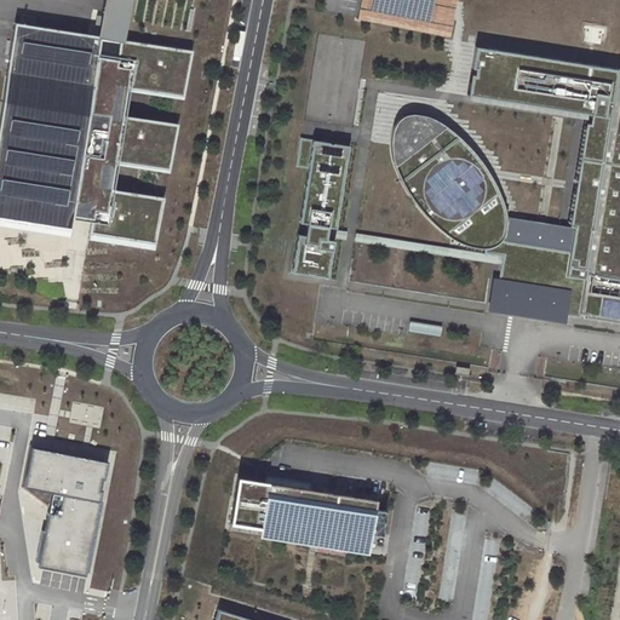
[(108,0),(102,36),(125,40),(132,0),(108,0)]
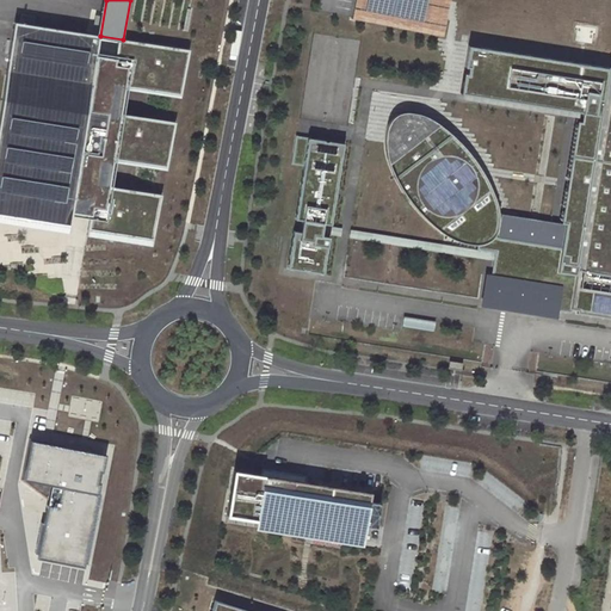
[(443,37),(450,0),(426,0),(423,22),(365,11),(366,0),(355,0),(351,19),(443,37)]
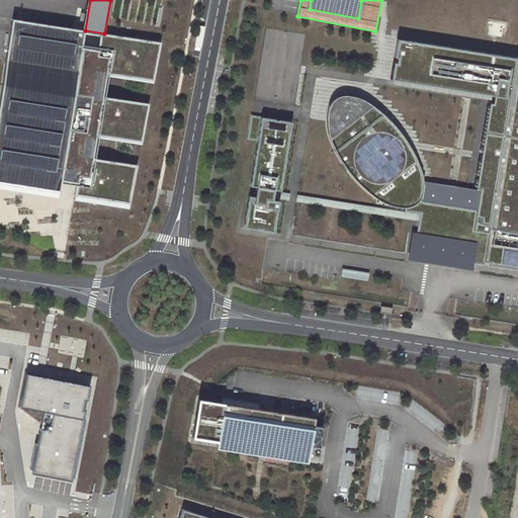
[(358,18),(361,0),(311,0),(310,9),(358,18)]
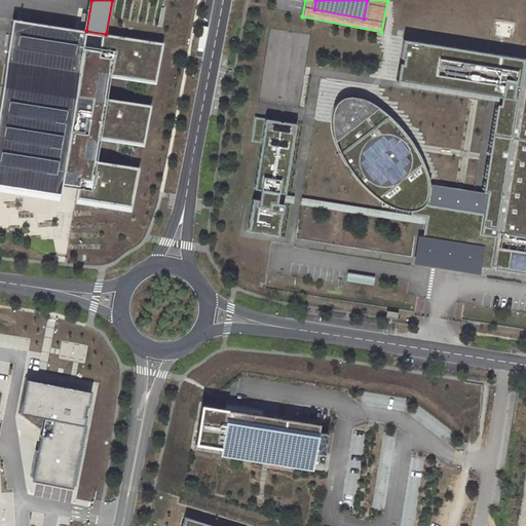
[(152,33),(154,11),(128,8),(126,30),(152,33)]
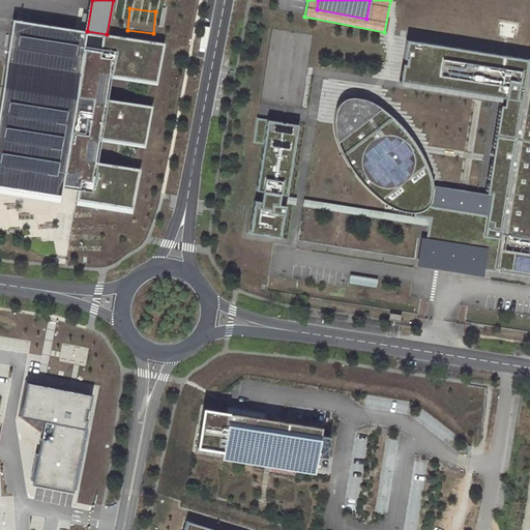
[(159,13),(157,34),(188,36),(189,16),(159,13)]
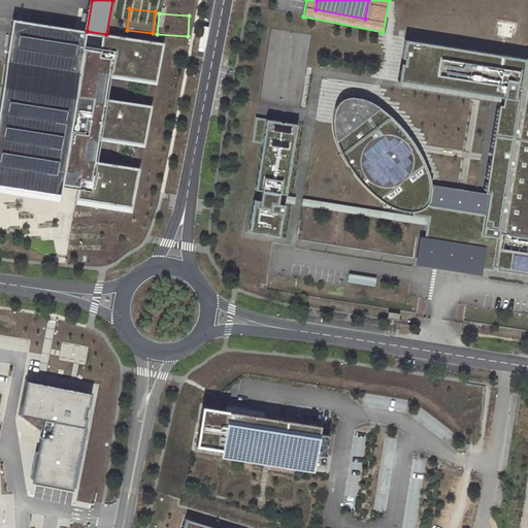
[(94,159),(98,136),(143,143),(151,105),(104,98),(107,73),(156,81),(163,42),(106,34),(87,31),(12,19),(5,65),(0,97),(0,165),(62,175),(61,184),(77,186),(76,197),(131,206),(139,168),(94,161),(94,159)]
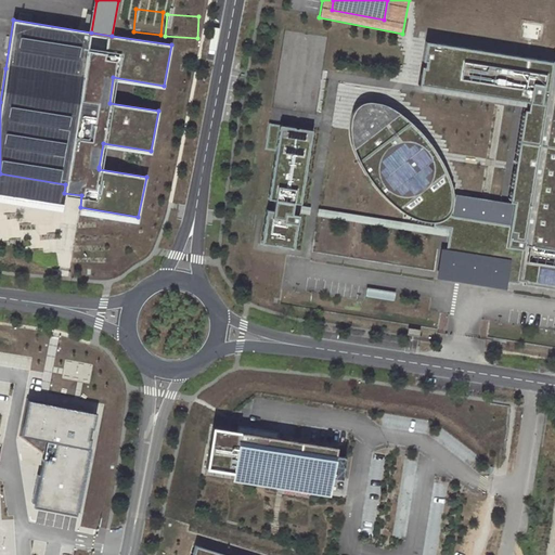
[(554,63),(553,64),(553,62),(425,41),(422,61),(425,61),(424,66),(421,66),(417,85),(528,102),(527,111),(524,110),(508,203),(513,203),(512,208),(510,224),(488,221),(489,214),(474,211),(473,219),(451,216),(450,214),(447,217),(442,220),(439,221),(433,222),(433,227),(449,229),(449,230),(448,235),(446,252),(466,255),(465,262),(481,265),(482,257),(504,261),(502,276),(501,281),(518,284),(519,282),(524,282),(524,284),(554,289),(554,63)]
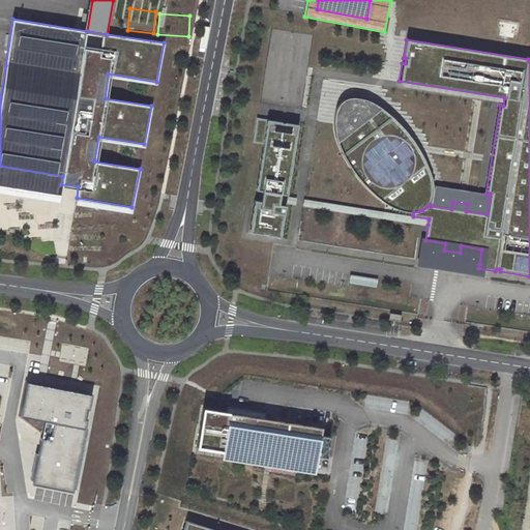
[(427,165),(420,152),(414,143),(409,135),(398,122),(390,115),(385,112),(375,104),(372,101),(365,99),(358,97),(351,96),(347,97),(345,98),(342,99),(340,102),(336,108),(334,110),(333,116),(333,121),(334,131),(335,139),(340,149),(345,159),(353,172),(360,181),(372,193),(380,200),(388,205),(396,209),(406,211),(413,212),(419,211),(422,210),(427,207),(430,204),(431,200),(433,190),(432,183),(431,177),(427,165)]
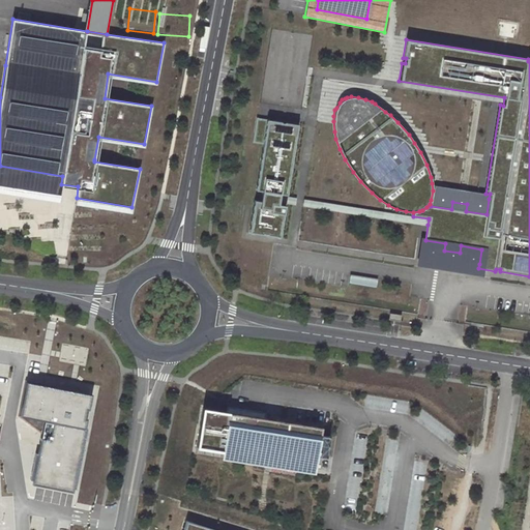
[(280,237),(285,205),(277,204),(278,201),(278,196),(280,194),(287,195),(290,170),(285,169),(285,164),(291,165),(297,124),(284,122),(281,122),(281,121),(256,118),(253,142),(263,144),(256,189),(262,192),(260,201),(254,200),(248,232),(263,234),(266,234),(266,235),(280,237)]
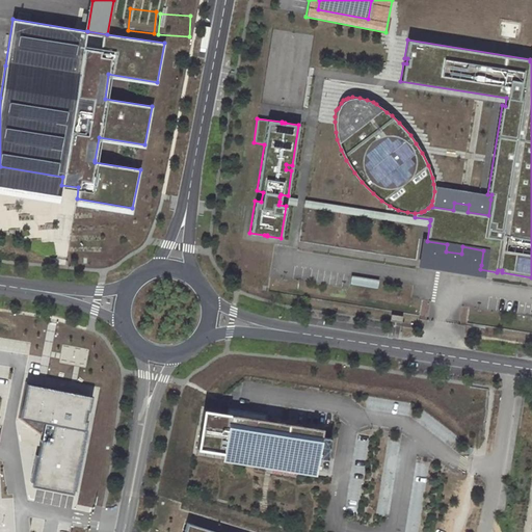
[(490,200),(435,190),(432,207),(453,210),(454,203),(469,205),(468,212),(488,215),(490,200)]
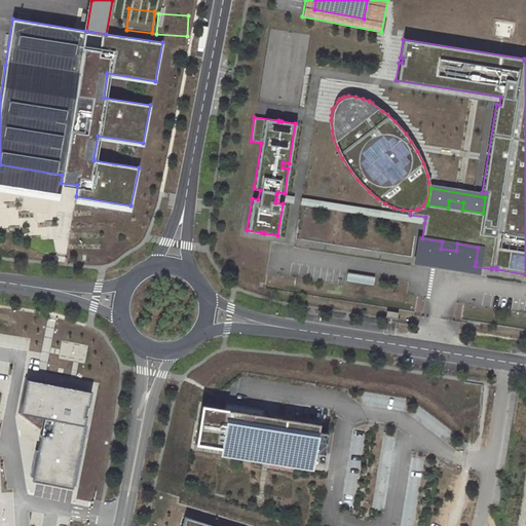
[(425,218),(303,198),(302,204),(424,223),(425,218)]
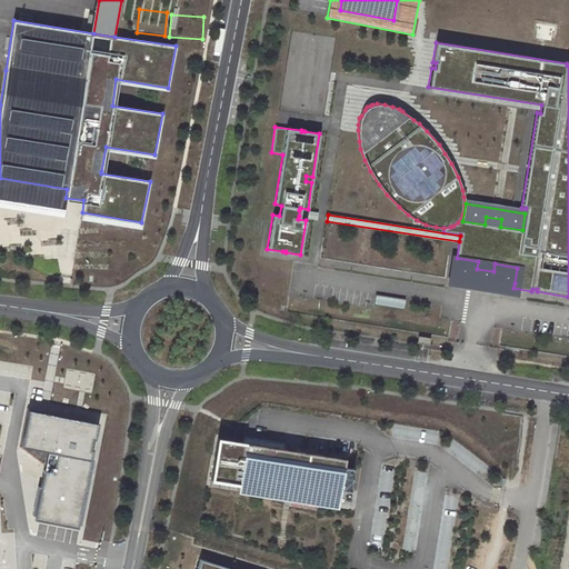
[(515,283),(517,268),(495,263),(493,271),(477,269),(478,261),(457,258),(453,273),(486,279),(515,283)]
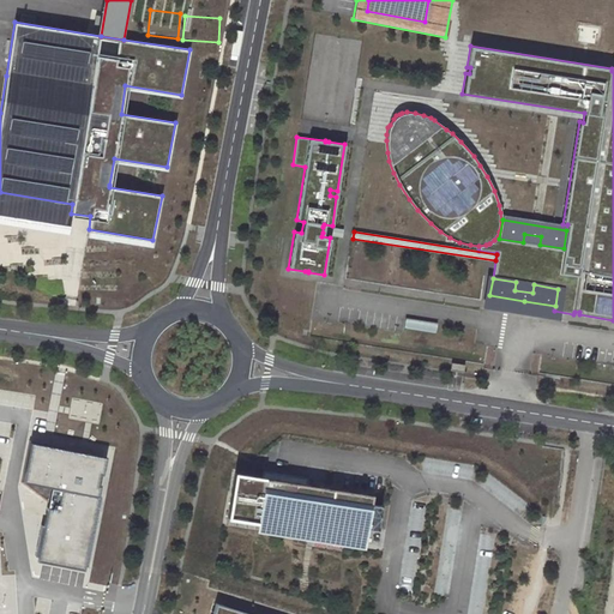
[(463,371),(464,365),(451,362),(450,369),(447,369),(465,372),(463,371)]
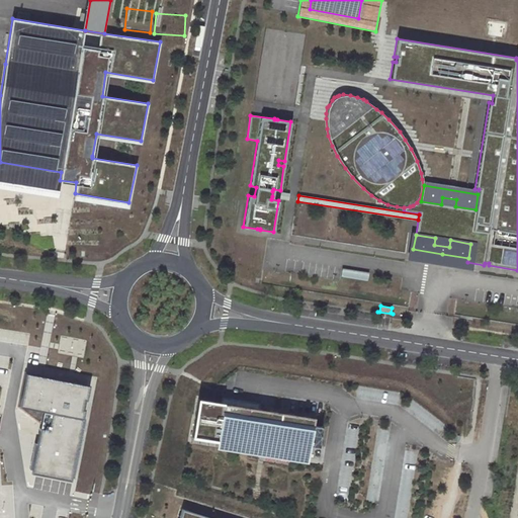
[(85,385),(19,373),(13,406),(37,410),(25,472),(65,481),(85,385)]
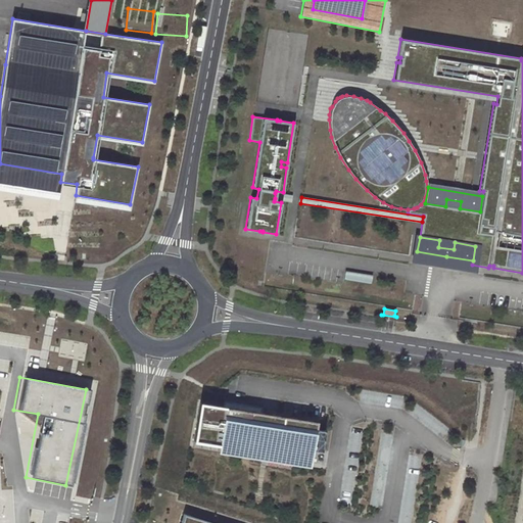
[(317,429),(318,421),(259,412),(259,409),(251,408),(251,411),(200,402),(194,440),(312,459),(313,449),(317,429)]
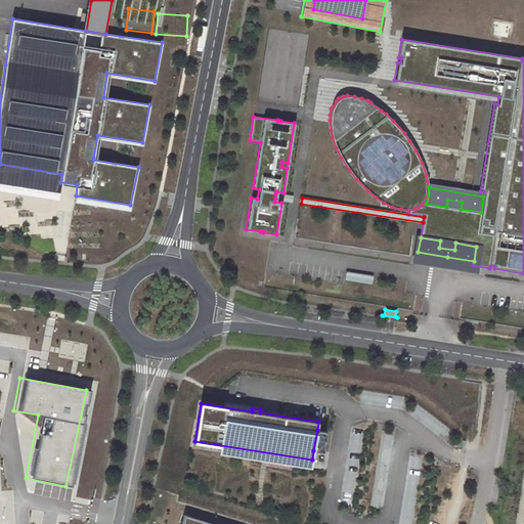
[(419,419),(425,410),(417,405),(410,413),(419,419)]
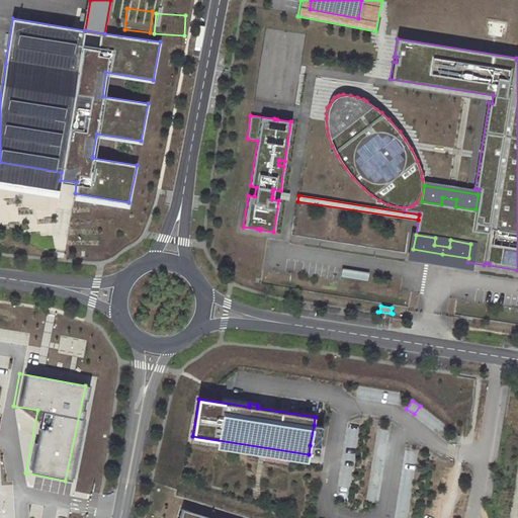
[(318,446),(322,426),(314,425),(310,445),(318,446)]
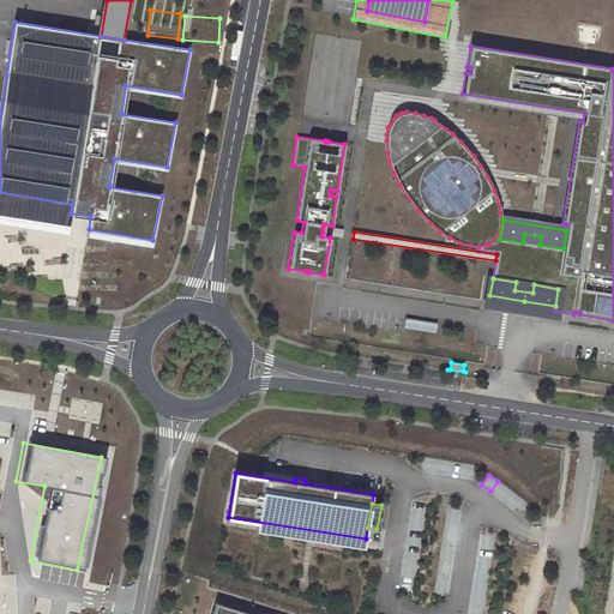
[(402,579),(411,582),(415,561),(405,560),(402,579)]
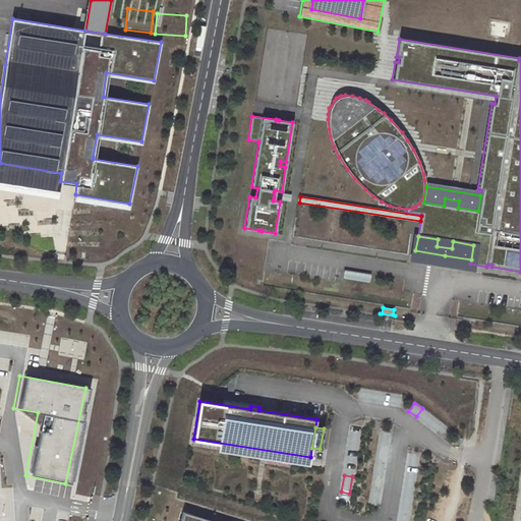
[(216,520),(182,511),(178,520),(216,520)]
